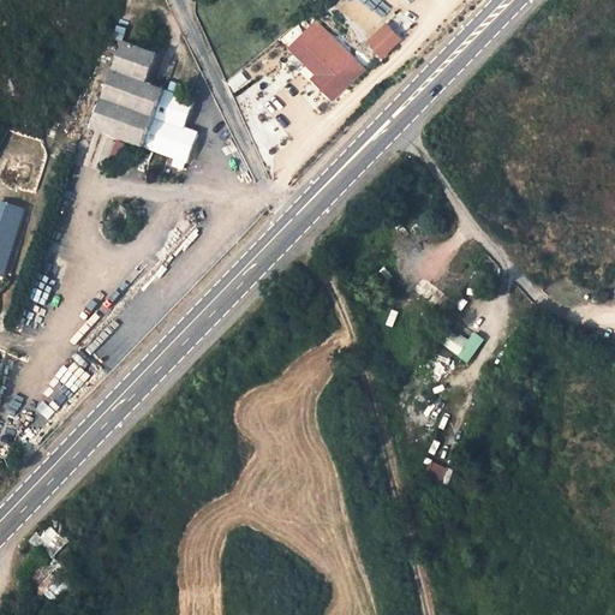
[(348,0),(376,23),(394,0),(400,0),(407,6),(412,0),(348,0)]
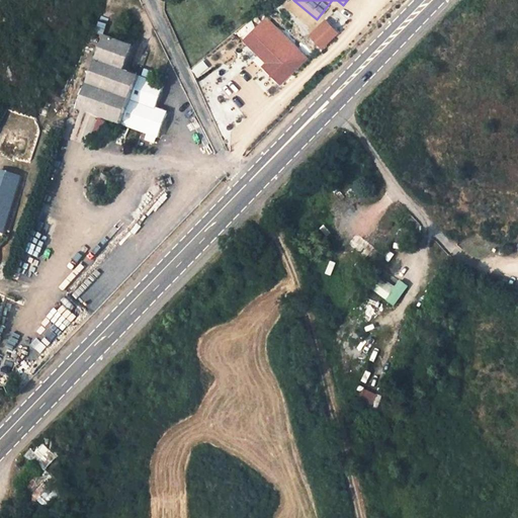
[(306,50),(271,17),(259,29),(283,54),(277,61),(286,69),(306,50)]
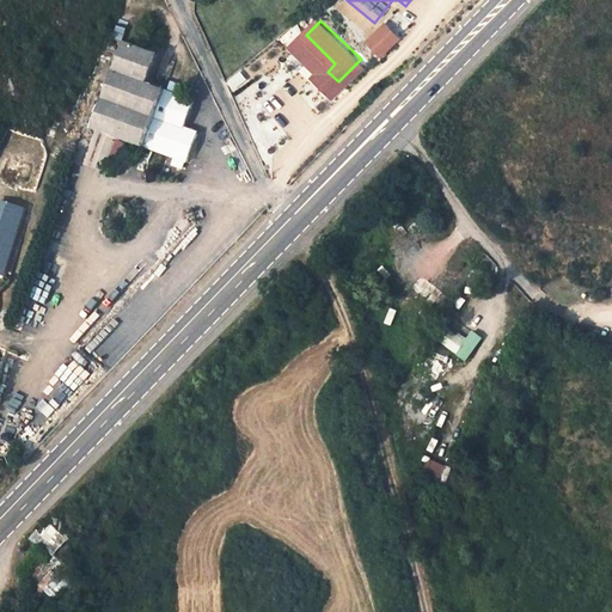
[(148,63),(158,35),(124,23),(95,106),(190,141),(200,111),(188,108),(196,80),(148,63)]
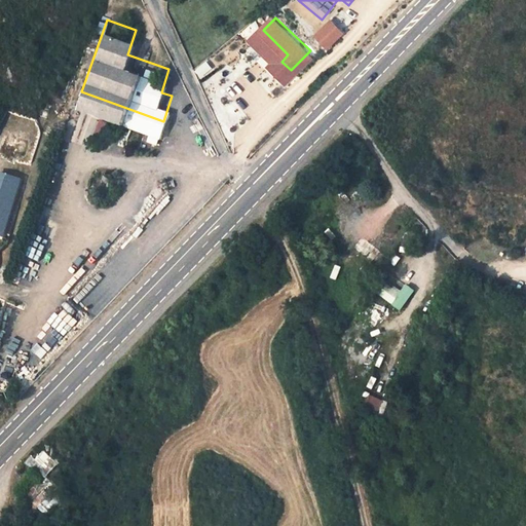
[(315,36),(330,50),(346,34),(331,20),(315,36)]
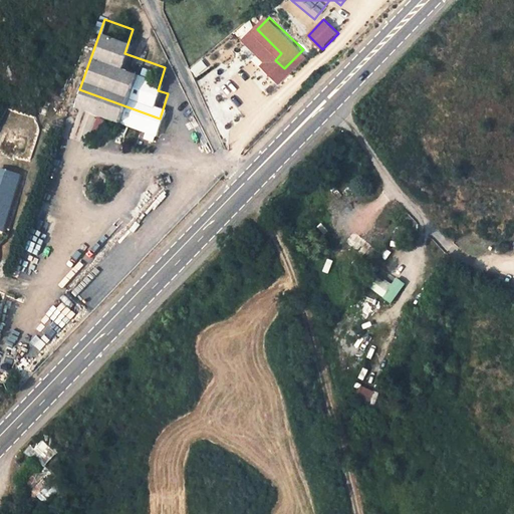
[(195,76),(208,67),(202,59),(189,68),(195,76)]
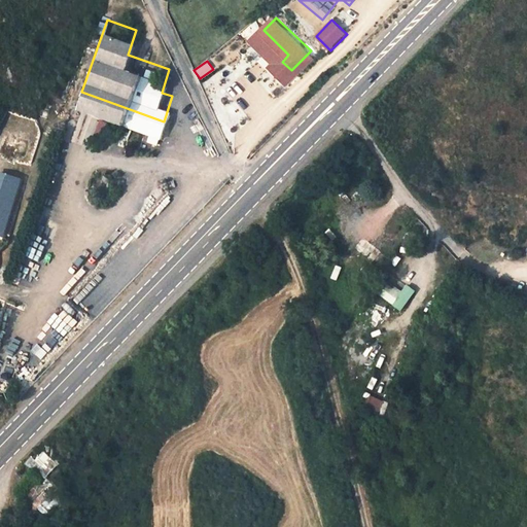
[(13,223),(8,216),(23,168),(2,162),(0,169),(0,233),(3,236),(13,223)]
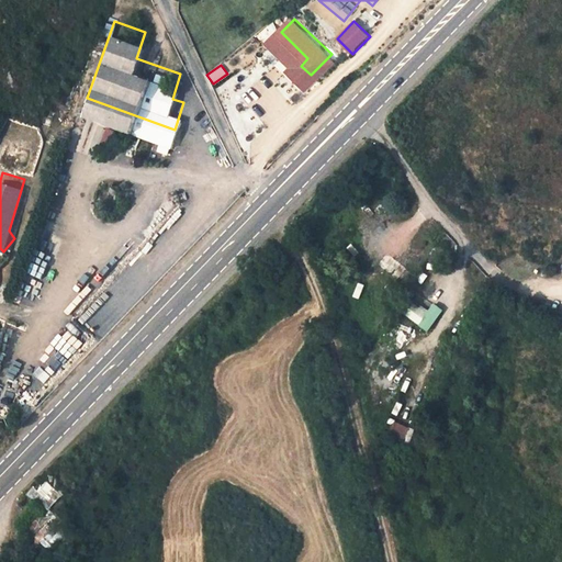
[(147,237),(163,217),(156,212),(139,232),(147,237)]
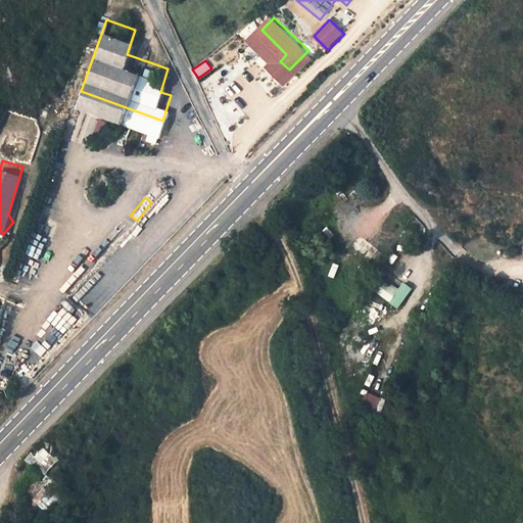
[(167,197),(152,206),(157,214),(171,203),(167,197)]
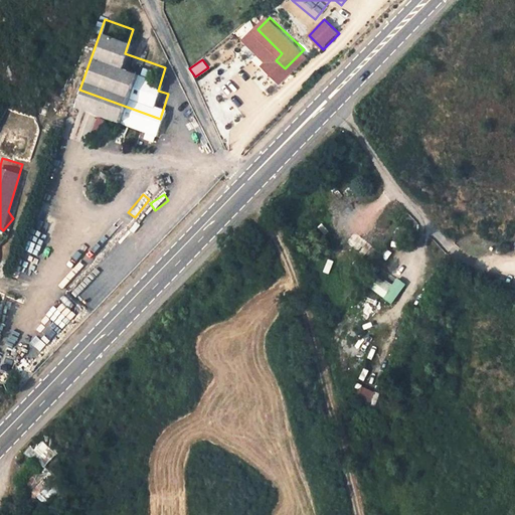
[(329,274),(333,261),(327,259),(323,272),(329,274)]
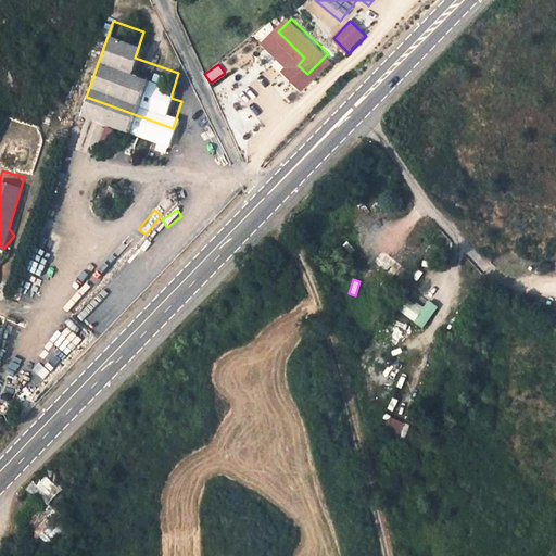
[(428,300),(421,307),(403,293),(392,307),(421,328),(438,307),(428,300)]
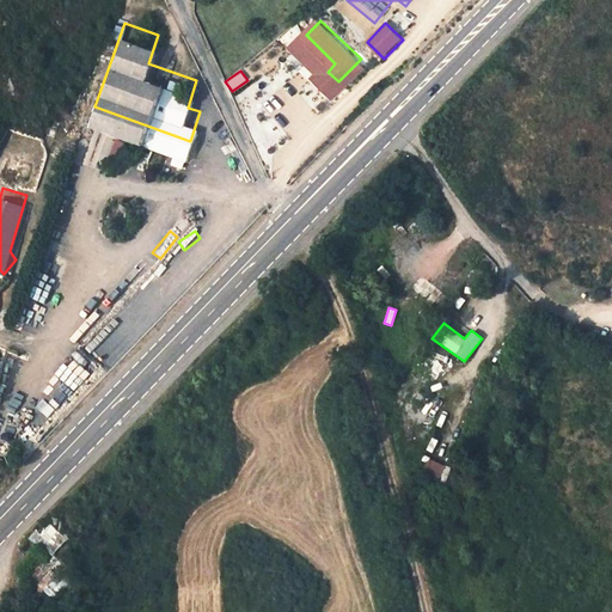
[(5,355),(1,367),(22,373),(25,360),(5,355)]
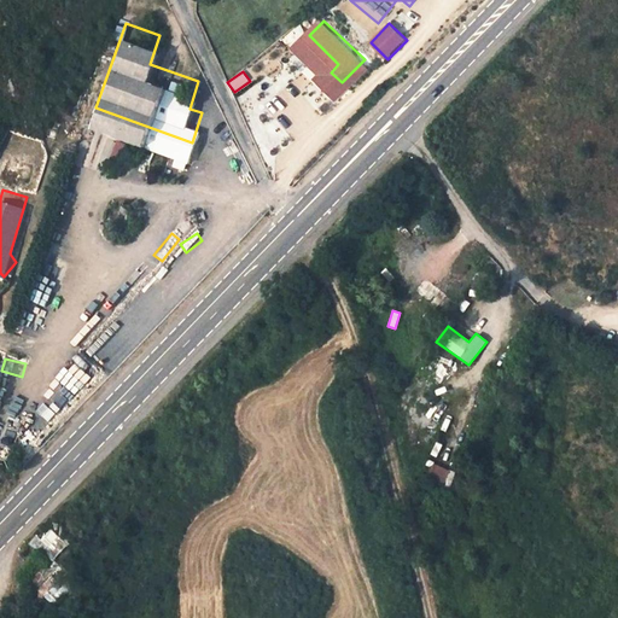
[(73,395),(87,383),(73,366),(58,379),(73,395)]
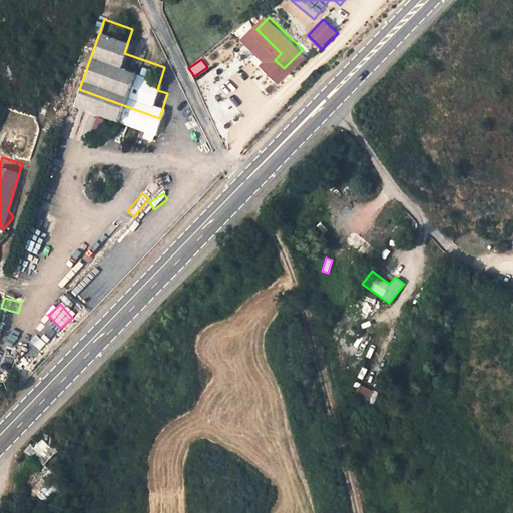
[(339,316),(347,319),(351,311),(344,307),(339,316)]
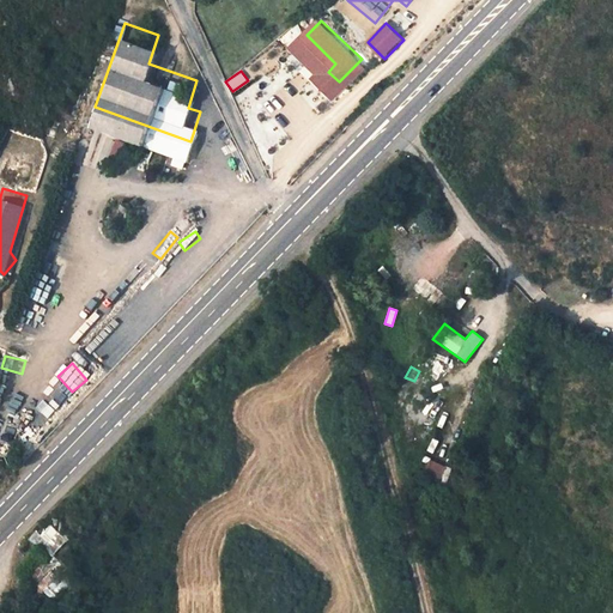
[(396,400),(410,384),(404,380),(392,395),(396,400)]
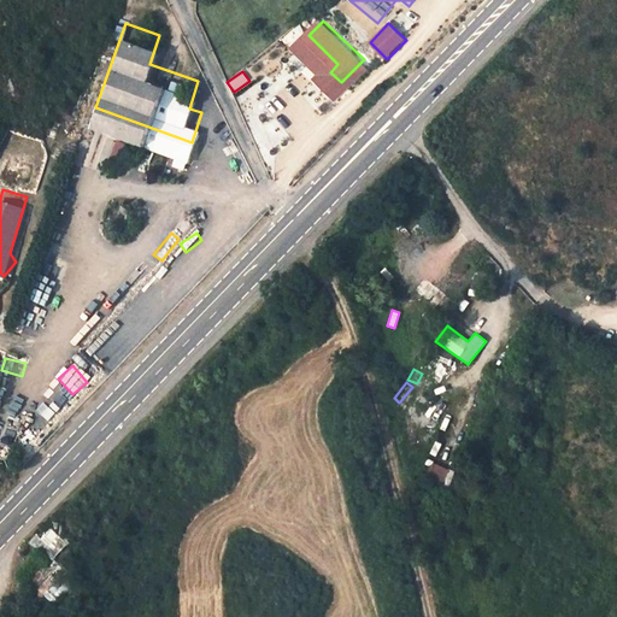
[(394,409),(399,423),(406,421),(401,406),(394,409)]
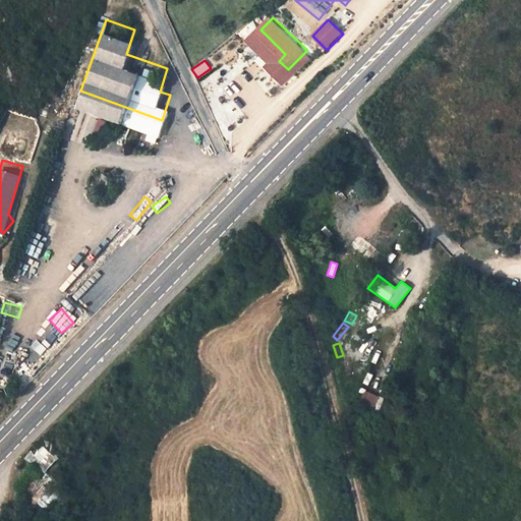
[(16,379),(30,365),(19,355),(6,368),(16,379)]
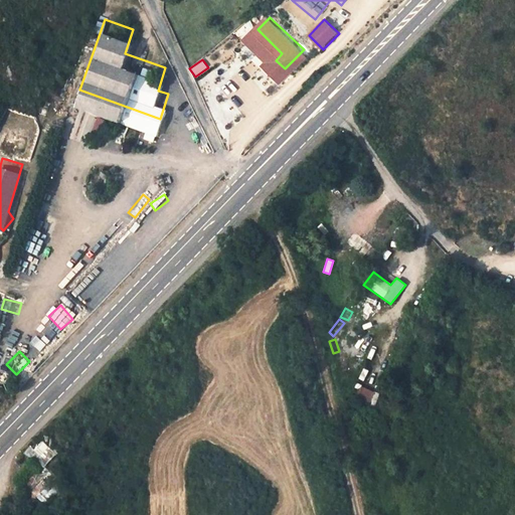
[(41,381),(32,388),(37,394),(46,386),(41,381)]
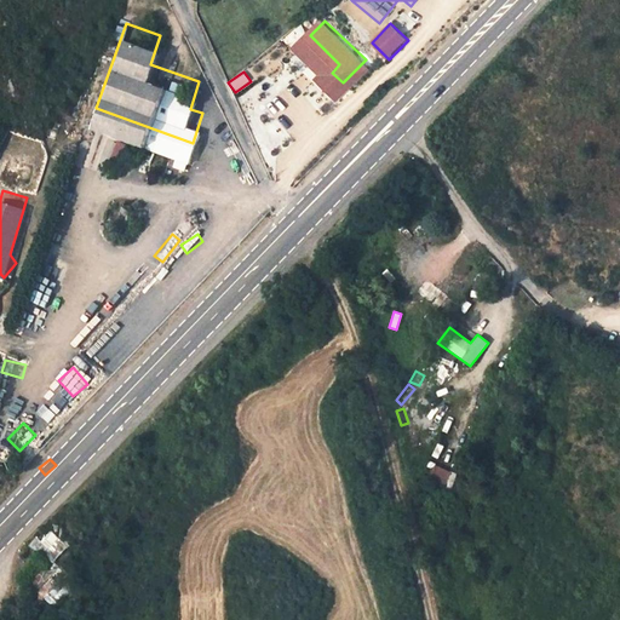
[(426,483),(446,489),(452,471),(432,465),(426,483)]
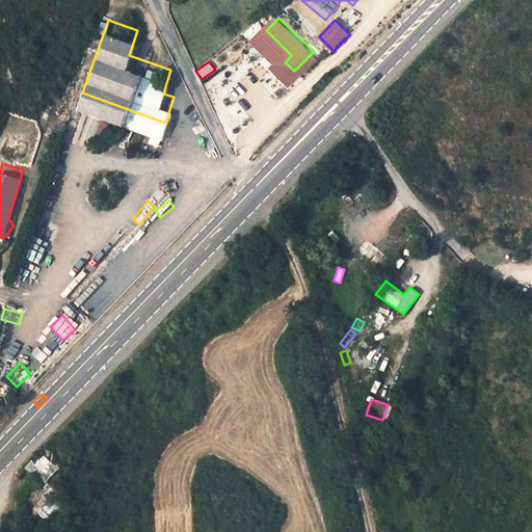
[(27,469),(44,484),(58,469),(41,453),(27,469)]
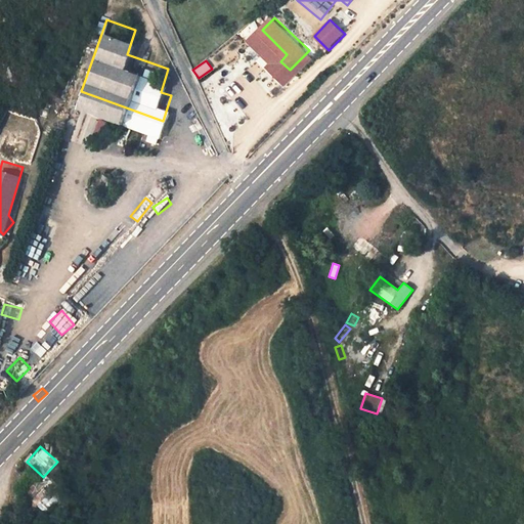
[(58,500),(46,488),(52,482),(45,475),(26,493),(45,514),(58,500)]
